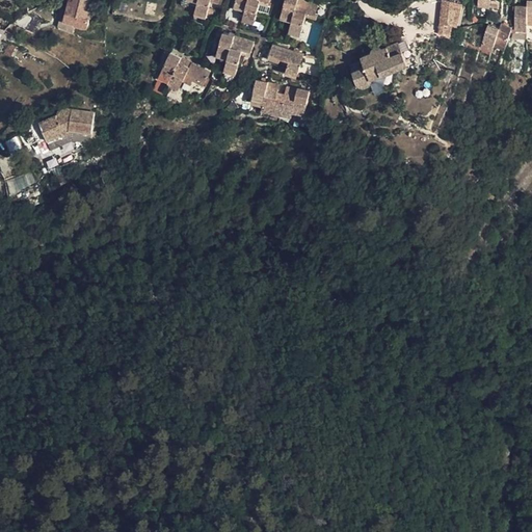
[(64,20),(76,23),(88,26),(92,6),(88,4),(89,0),(74,0),(74,2),(70,1),(64,20)]
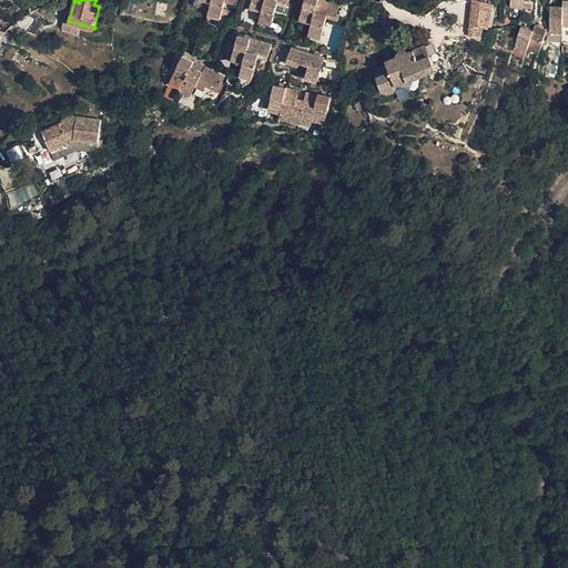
[(212,0),(211,3),(209,11),(221,14),(225,0),(236,4),(237,0),(212,0)]
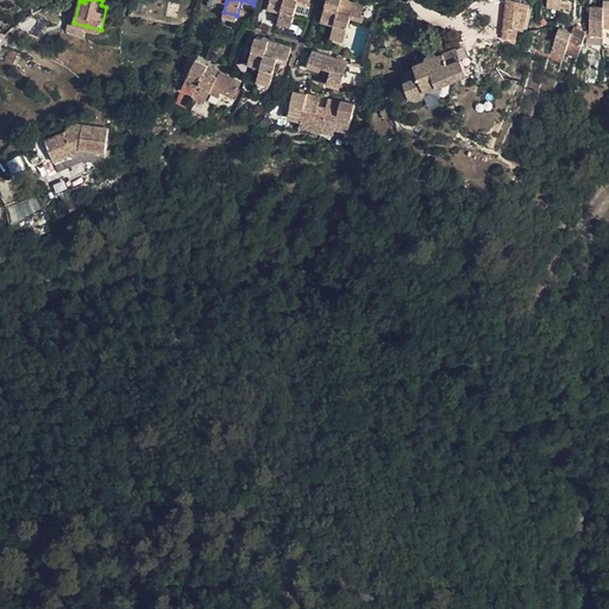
[(269,0),(269,4),(281,8),(280,12),(278,18),(292,23),(297,4),(297,0),(301,0),(308,1),(308,0),(269,0)]
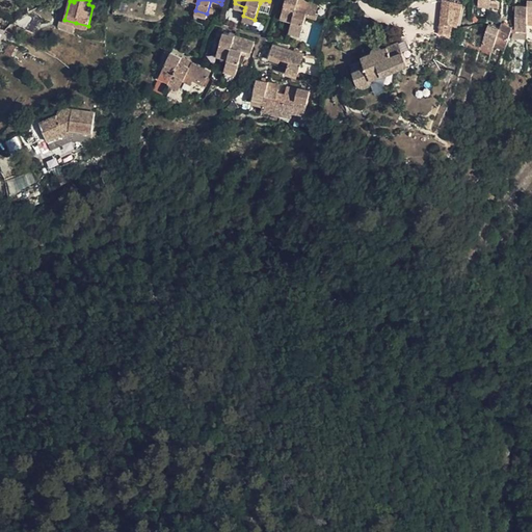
[(293,19),(291,22),(289,30),(300,33),(306,17),(307,12),(315,15),(319,3),(308,0),(285,0),(281,15),(293,19)]
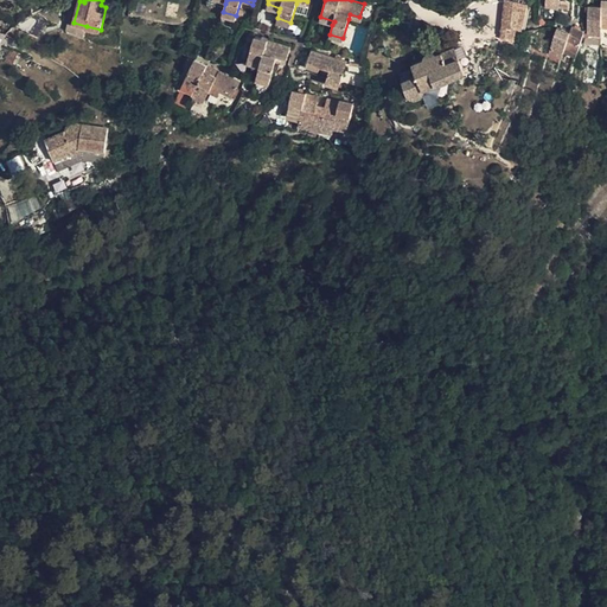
[(523,31),(529,5),(505,0),(497,40),(512,44),(516,30),(523,31)]
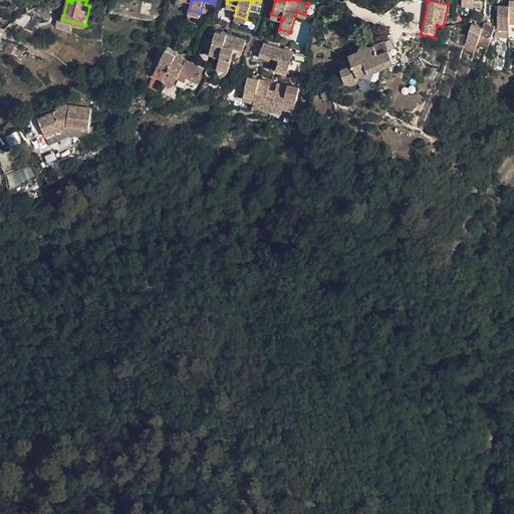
[(498,26),(510,25),(510,24),(510,21),(513,20),(513,0),(509,0),(510,5),(498,5),(498,26)]
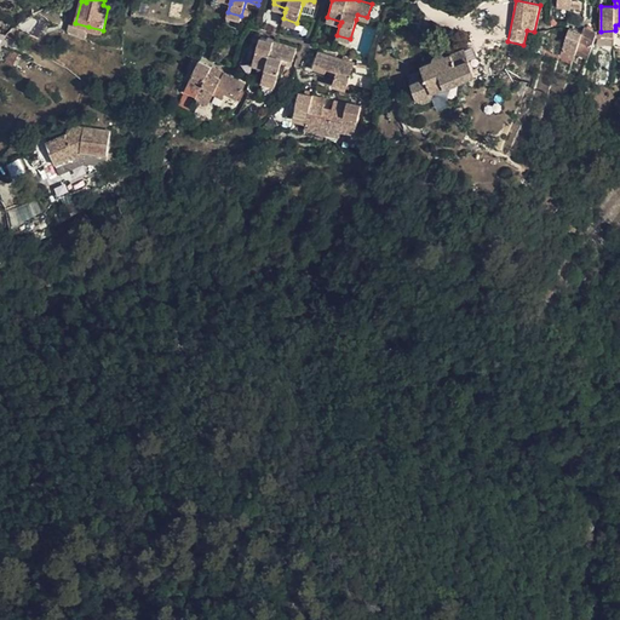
[(33,15),(17,24),(40,38),(47,23),(33,15)]
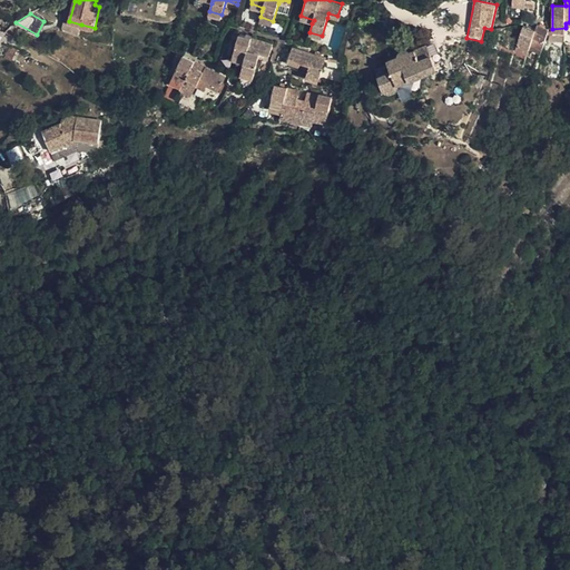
[(375,13),(374,23),(385,25),(386,15),(375,13)]
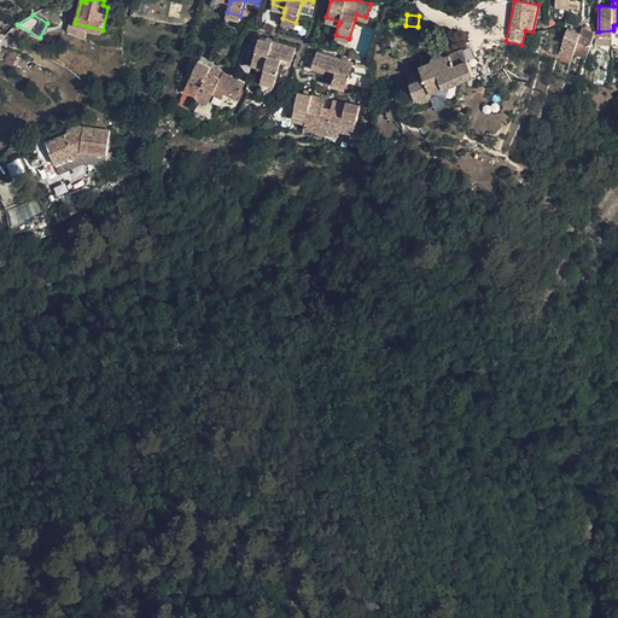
[(583,25),(581,31),(575,50),(587,54),(595,30),(583,25)]
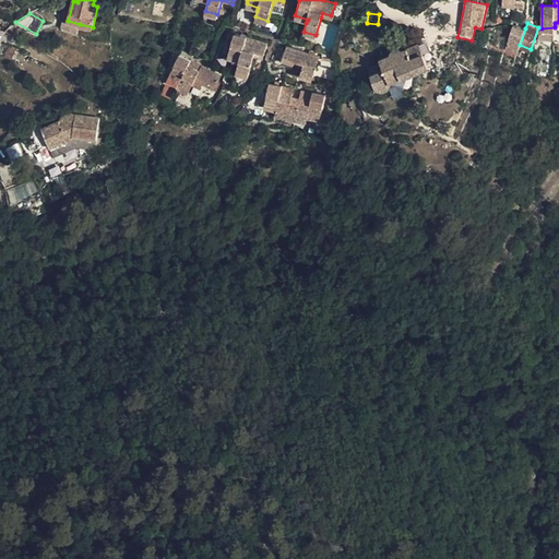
[(520,45),(525,28),(513,24),(504,49),(506,50),(516,55),(519,48),(520,45)]
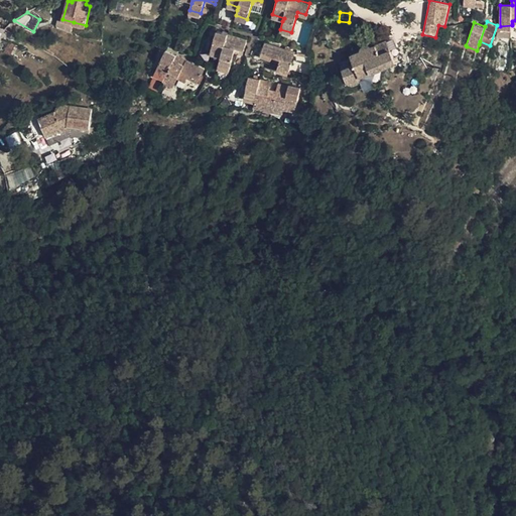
[(222,54),(221,58),(219,66),(230,69),(235,52),(236,48),(244,50),(247,39),(217,30),(211,51),(222,54)]
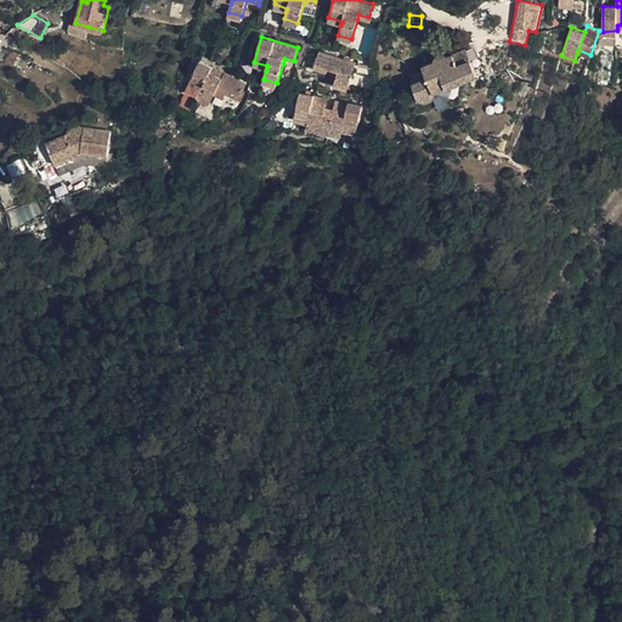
[(434,97),(436,92),(476,75),(465,50),(447,56),(444,55),(440,55),(436,56),(434,58),(434,61),(423,66),(428,78),(413,83),(419,99),(420,101),(425,102),(430,100),(434,97)]
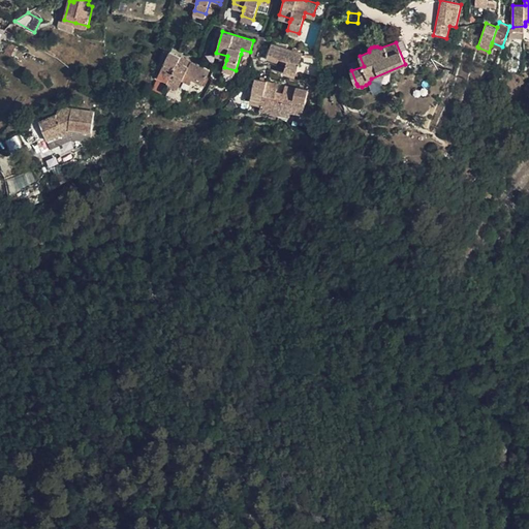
[(268,55),(279,58),(287,61),(284,70),(297,74),(302,53),(271,43),(268,55)]
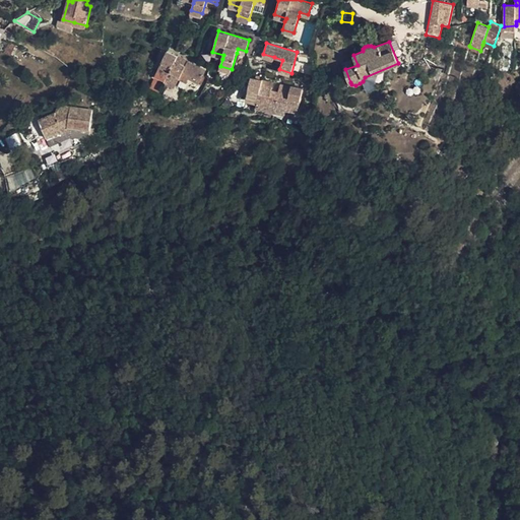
[(9,56),(14,48),(8,46),(4,53),(9,56)]
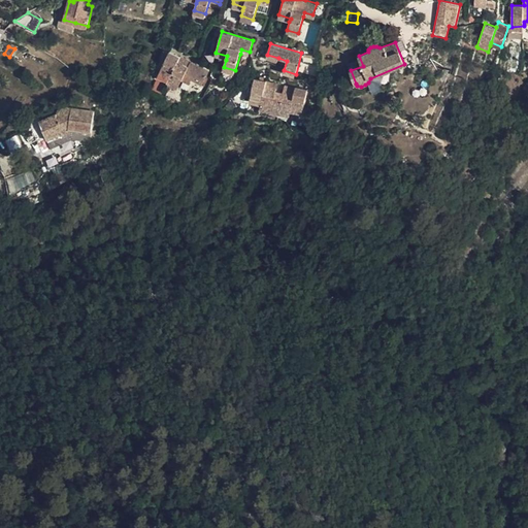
[(486,56),(488,52),(477,47),(476,52),(486,56)]
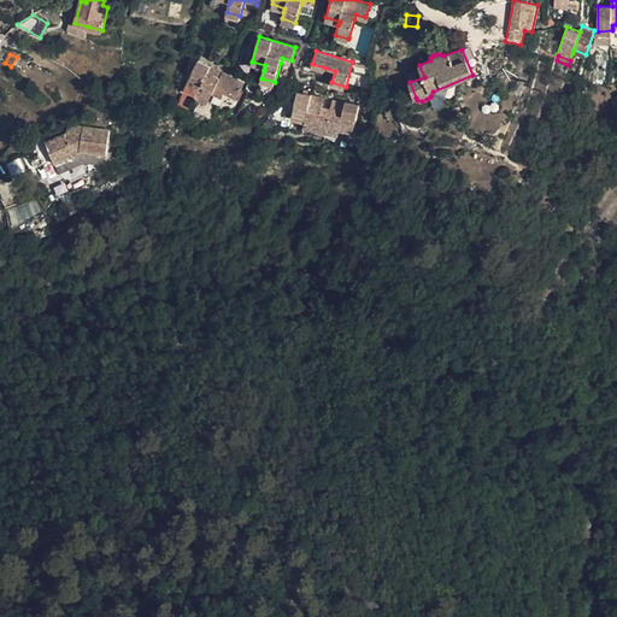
[(198,94),(210,100),(213,94),(217,84),(239,94),(245,82),(198,60),(197,62),(192,59),(188,66),(193,70),(183,92),(195,98),(198,94)]
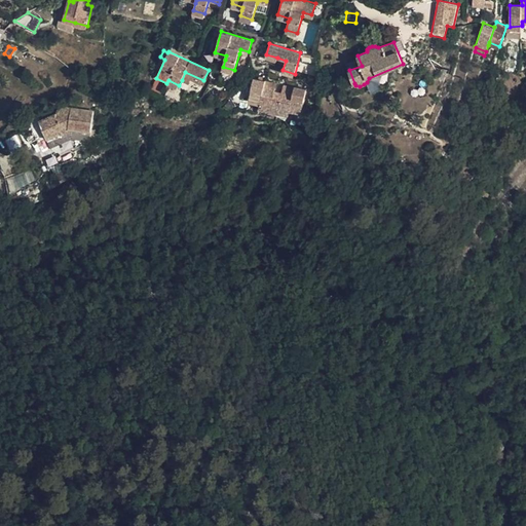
[(202,84),(203,80),(185,72),(182,80),(189,84),(192,79),(202,84)]
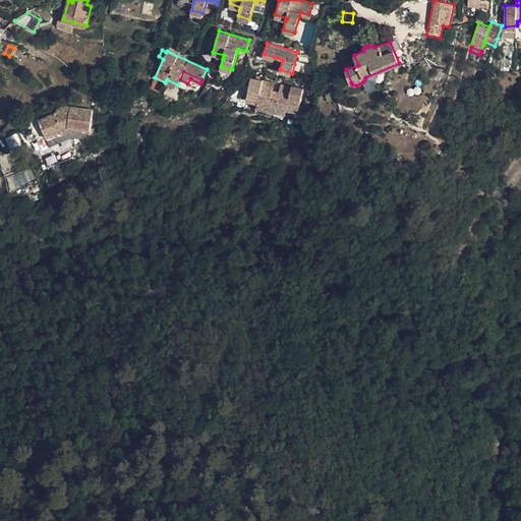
[(251,77),(247,98),(257,100),(257,104),(269,106),(268,111),(285,114),(286,110),(287,106),(298,109),(302,89),(292,85),(291,87),(280,83),(279,91),(272,90),(273,85),(262,83),(263,79),(251,77)]
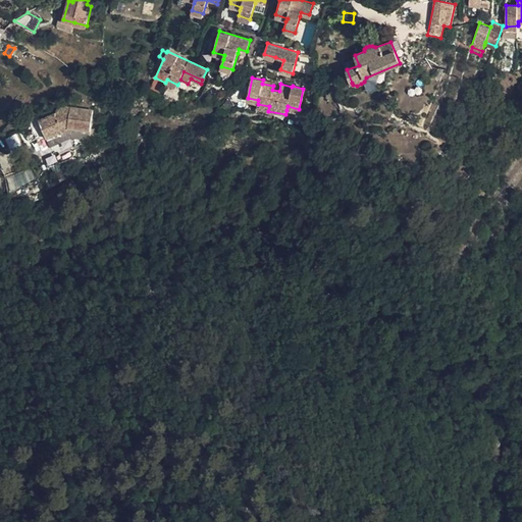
[(176,88),(177,85),(167,80),(165,83),(176,88)]
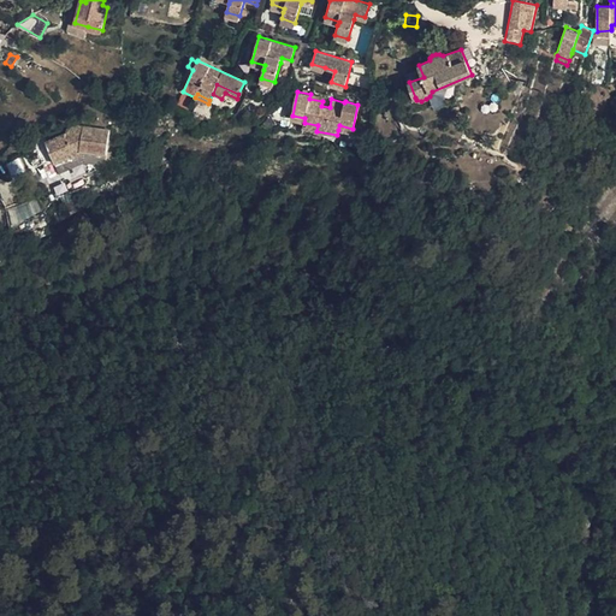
[(67,130),(67,131),(48,141),(61,171),(87,159),(111,161),(113,130),(73,125),(72,125),(71,125),(69,126),(67,128),(67,130)]
